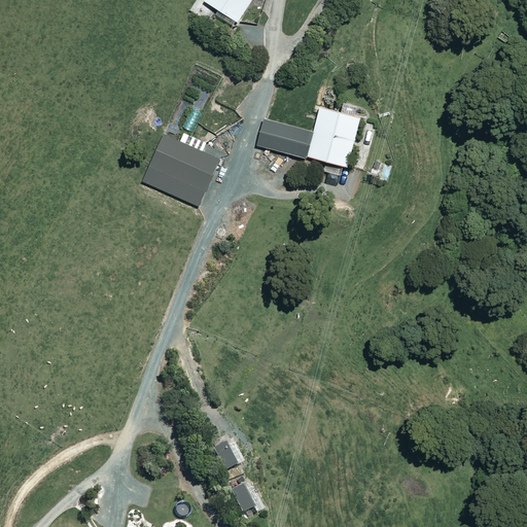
[(204,0),(205,0),(237,21),(250,0),(204,0)]
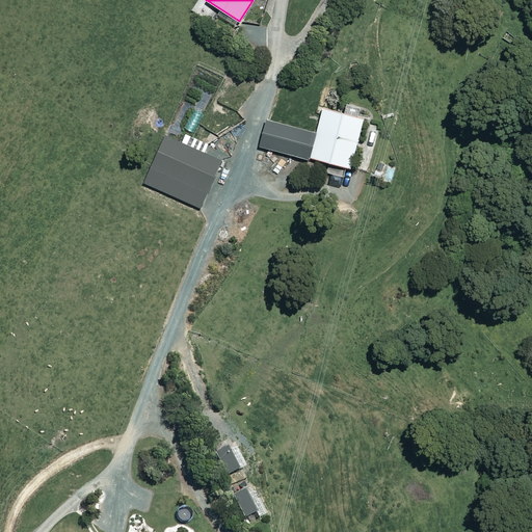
[(508,25),(500,35),(509,44),(519,33),(508,25)]
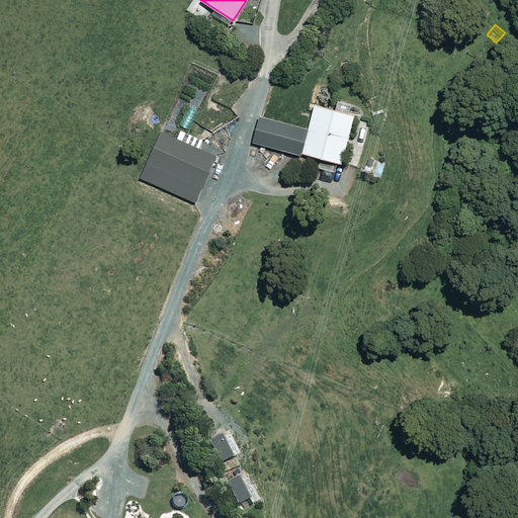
[(338,172),(353,114),(348,113),(351,101),(335,97),(332,109),(314,104),(308,128),(260,116),(253,142),(299,154),(300,152),(320,157),(317,167),(338,172)]
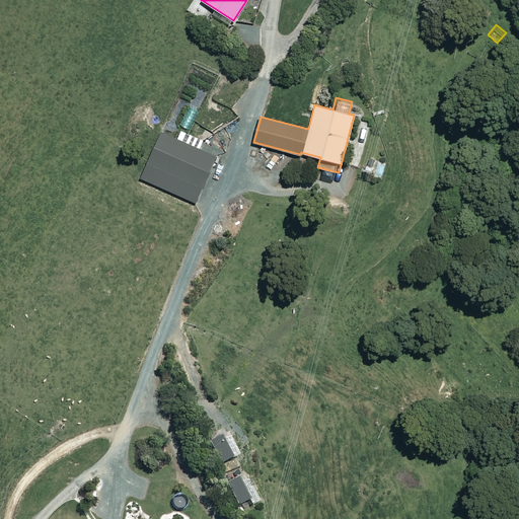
[(216,155),(160,132),(141,178),(196,202),(216,155)]
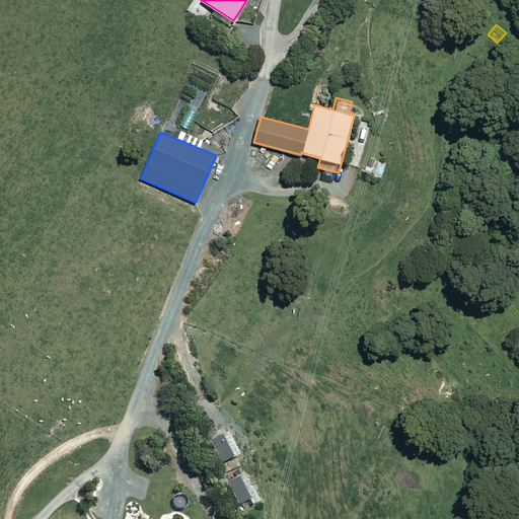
[(237,454),(227,432),(210,440),(220,462),(237,454)]
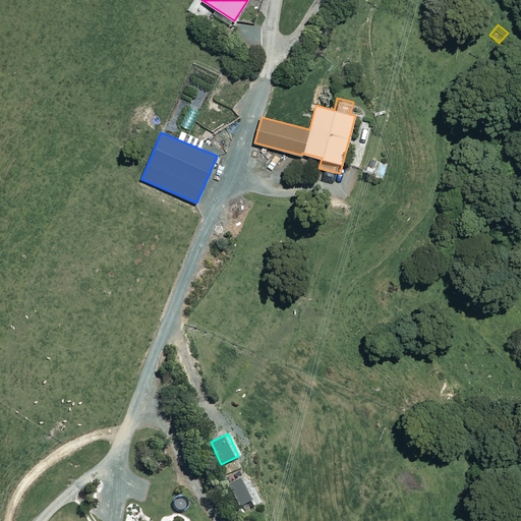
[(258,502),(246,475),(227,484),(238,506),(250,501),(252,505),(258,502)]
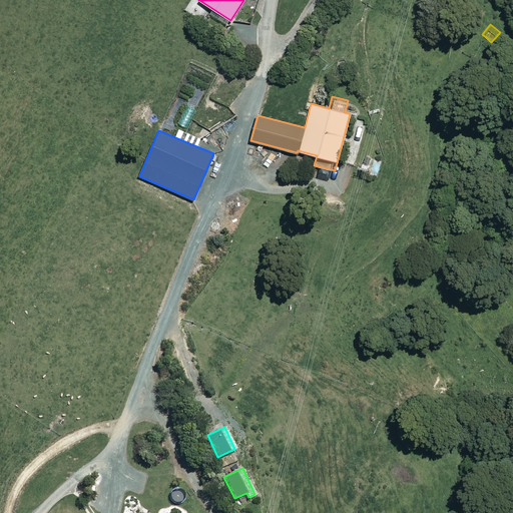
All buildings are outlined.
